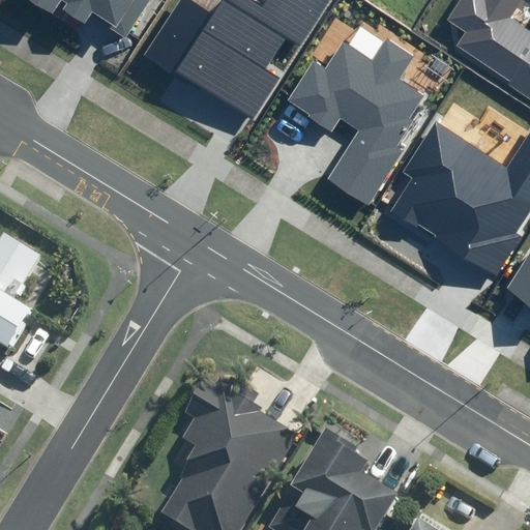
[(28,0),(51,13),(58,0),(63,0),(67,2),(64,8),(86,23),(91,13),(127,36),(149,0),(28,0)]
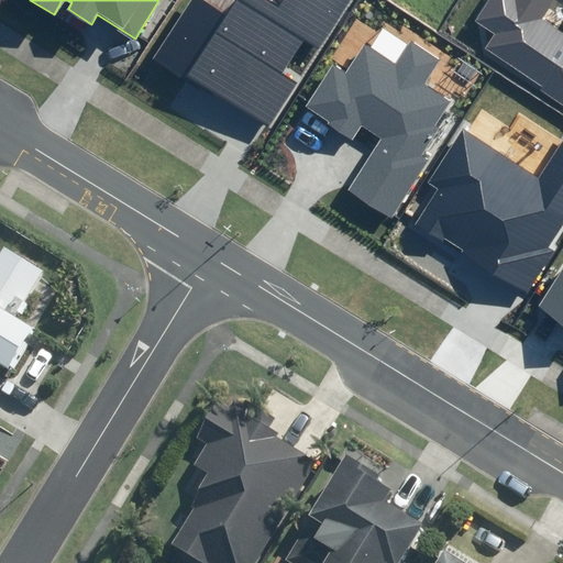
[(201,0),(188,0),(152,57),(269,132),(299,85),(283,75),(305,40),(321,50),(352,0),(283,0),(278,8),(265,0),(236,0),(227,17),(201,0)]
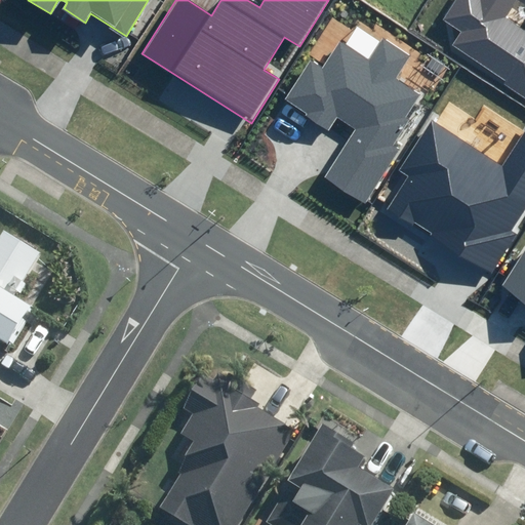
[(524,0),(455,0),(443,19),(460,31),(450,47),(524,95),(524,0)]
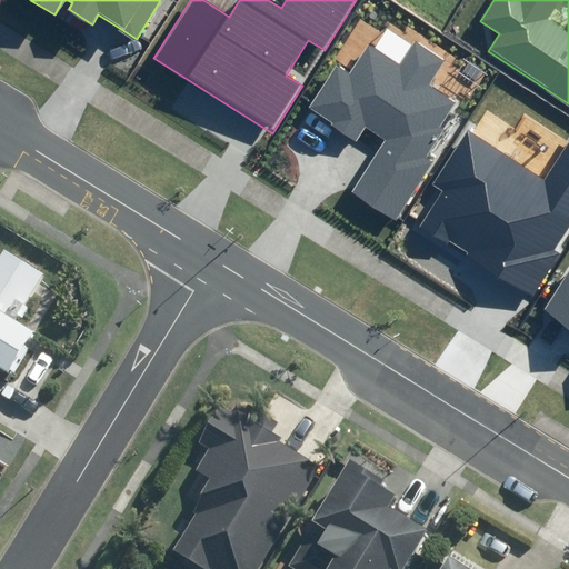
[(351,192),(396,220),(432,162),(427,159),(445,130),(439,127),(455,100),(429,85),(446,59),(415,40),(399,63),(369,45),(351,73),(336,65),(308,109),(358,140),(366,127),(385,139),(351,192)]
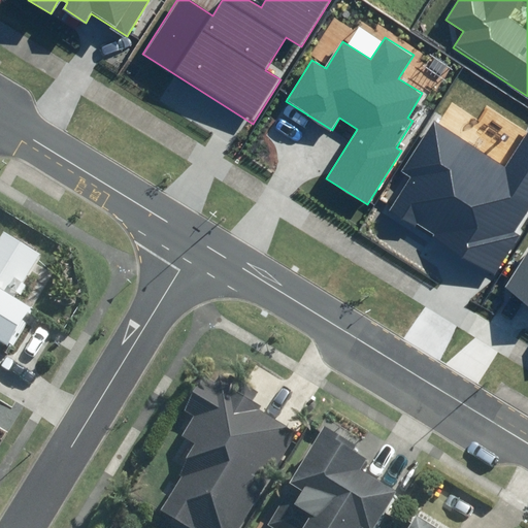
[(411,176),(390,209),(494,276),(521,236),(514,232),(527,209),(527,133),(507,166),(435,120),(402,171),(411,176)]
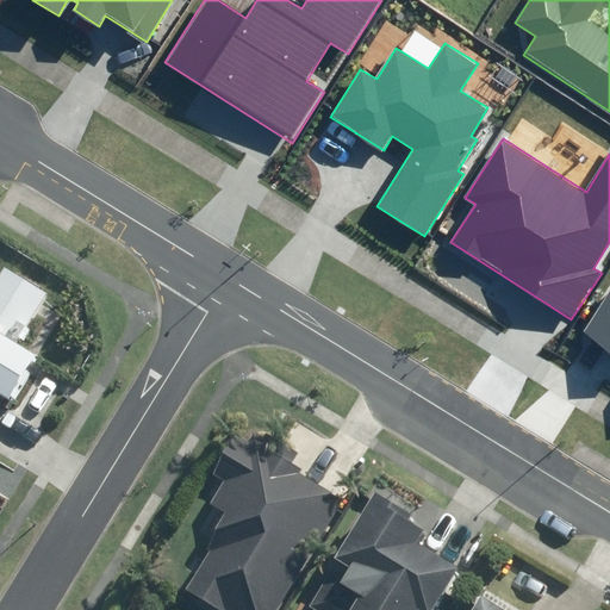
[(0,405),(1,403),(7,408),(36,362),(18,352),(53,298),(7,269),(0,280),(0,405)]
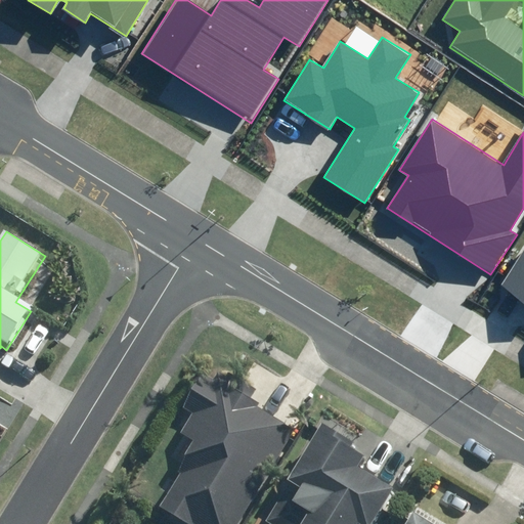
[(523,250),(501,286),(523,300),(523,250)]
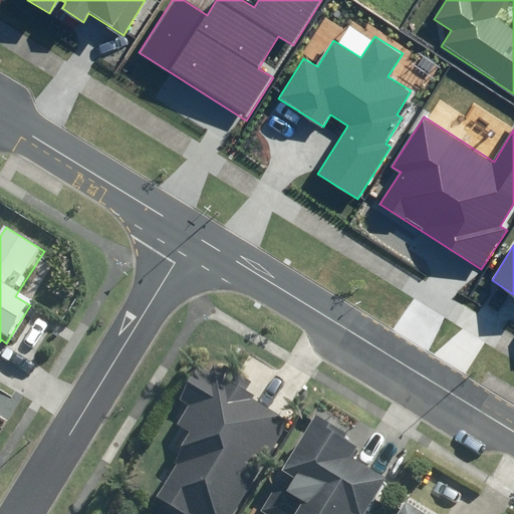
[(245,389),(251,378),(225,363),(220,373),(202,363),(168,423),(179,430),(167,451),(180,458),(156,500),(180,513),(235,513),(288,422),(255,403),(258,397),(245,389)]
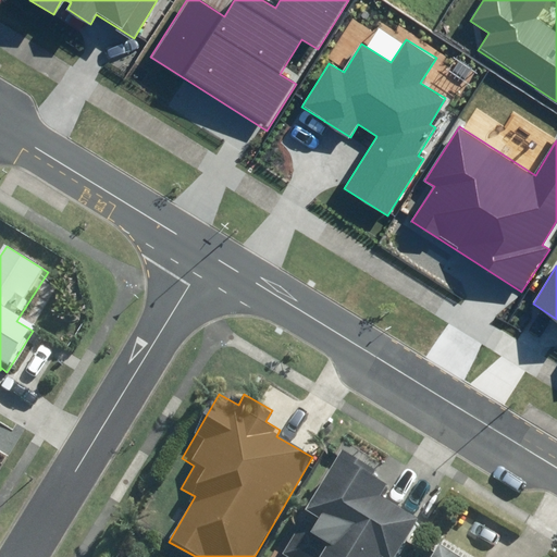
[(375,468),(344,450),(285,556),(395,556),(418,518),(380,497),(387,485),(370,475),(375,468)]
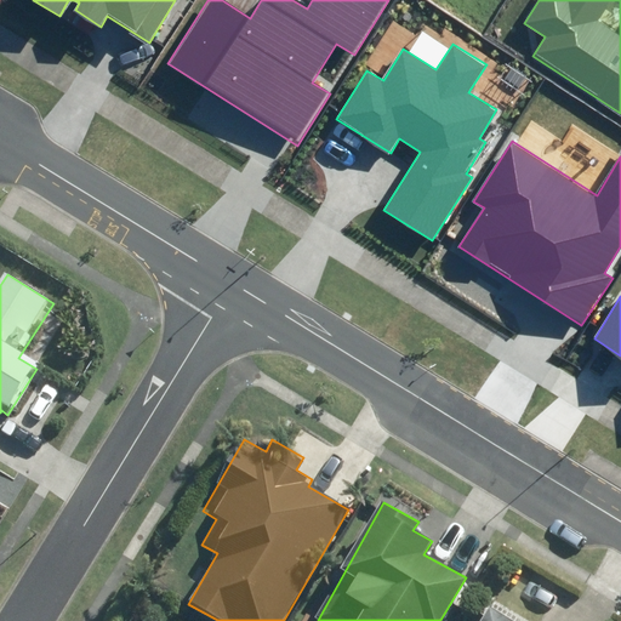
[(510,620),(493,610),(485,620),(510,620)]
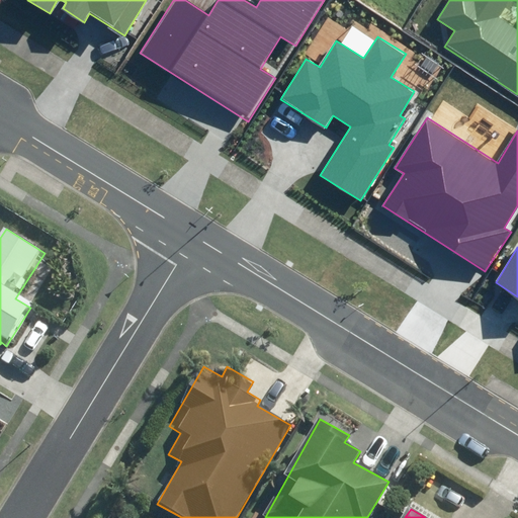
All buildings are outlined.
